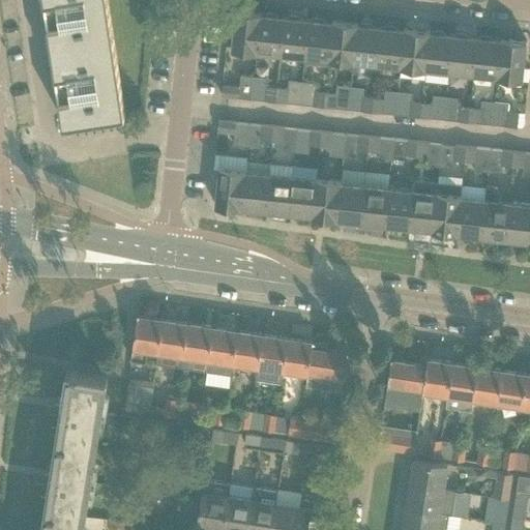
[(108,0),(45,0),(64,123),(125,114),(108,0)]
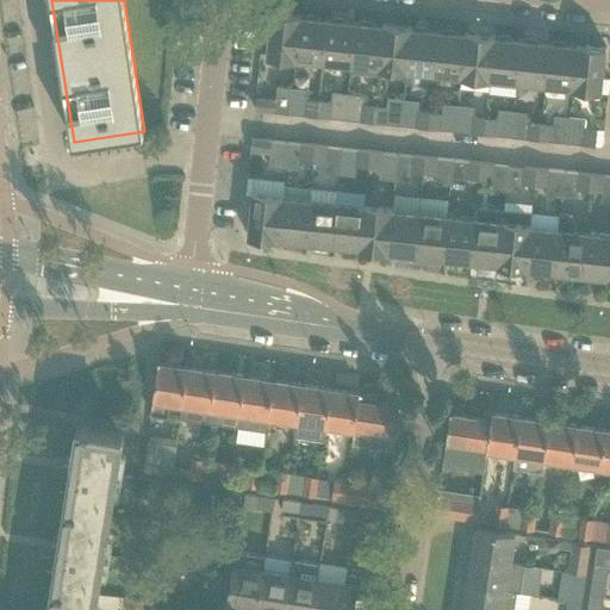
[(267,57),(296,61),(296,58),(300,17),(300,16),(272,12),(267,57)]
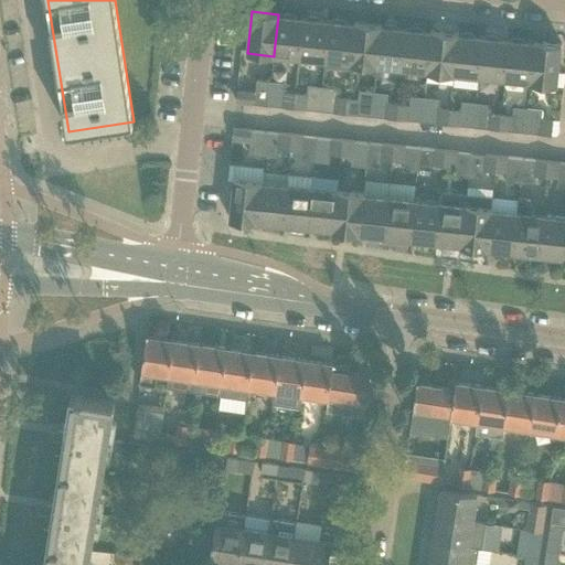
[(278,16),(274,54),(300,57),(304,18),(295,17),(295,16),(291,13),(284,12),(280,13),(280,16),(278,16)]
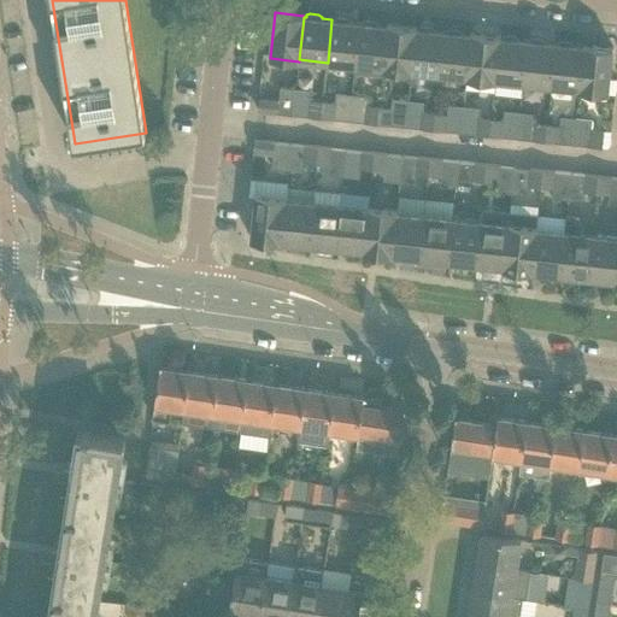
[(328,63),(356,65),(360,23),(348,22),(348,19),(346,17),(338,17),(334,18),(334,19),(331,19),(328,63)]
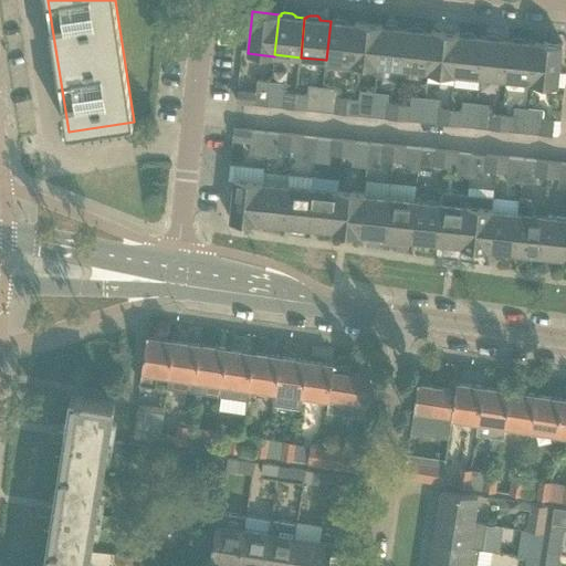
[(352,64),(356,23),(346,22),(346,20),(343,19),(335,18),(333,19),(332,21),(331,21),(326,60),(325,66),(352,70),(352,64)]
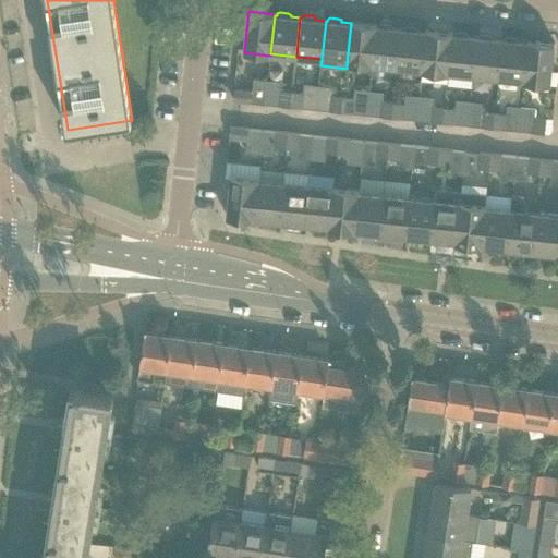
[(347,63),(372,67),(373,64),(376,25),(377,24),(351,22),(351,23),(347,63)]
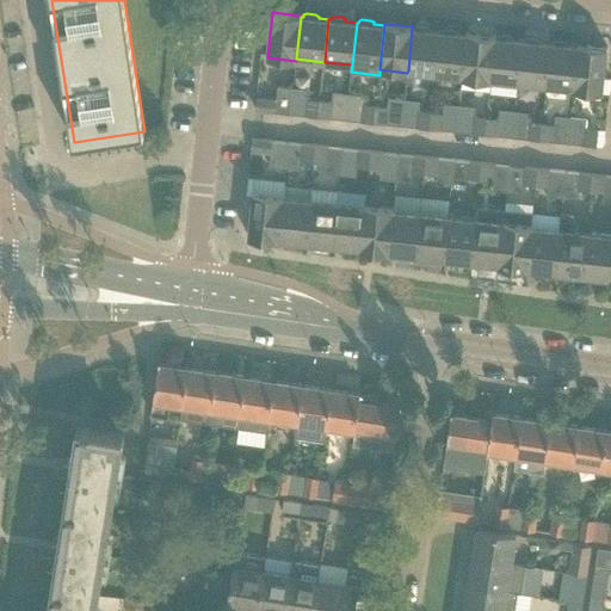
[(412,28),(408,71),(436,74),(440,31),(430,30),(430,28),(426,26),(418,25),(415,26),(414,29),(412,28)]
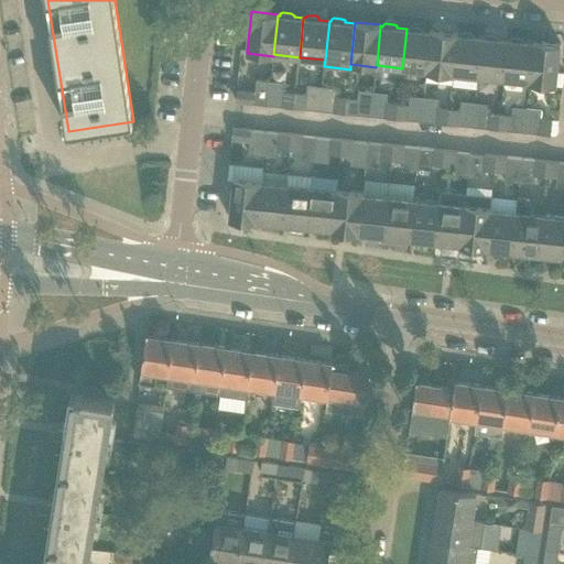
[(407,29),(402,68),(427,71),(432,31),(421,30),(422,29),(419,26),(411,25),(408,26),(408,29),(407,29)]
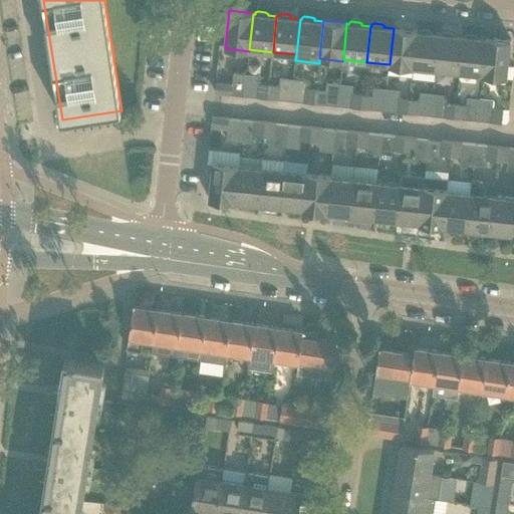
[(390,65),(413,68),(413,67),(417,31),(417,30),(394,27),(394,28),(390,64),(390,65)]
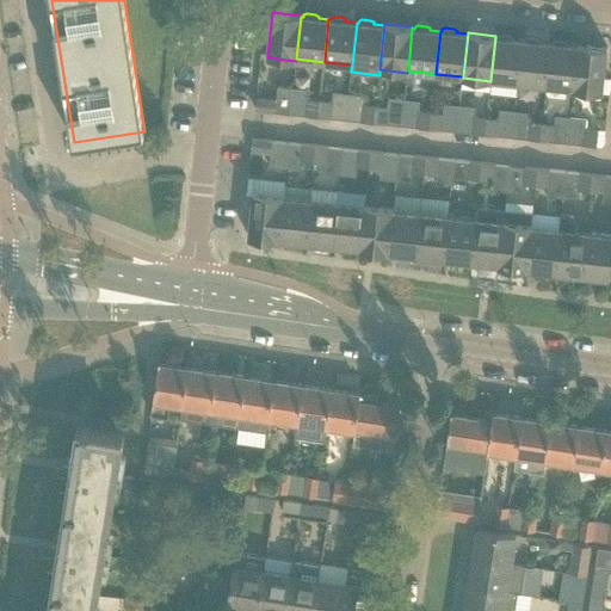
[(495,37),(491,80),(519,82),(523,39),(512,38),(513,37),(510,35),(501,34),(498,35),(498,37),(495,37)]
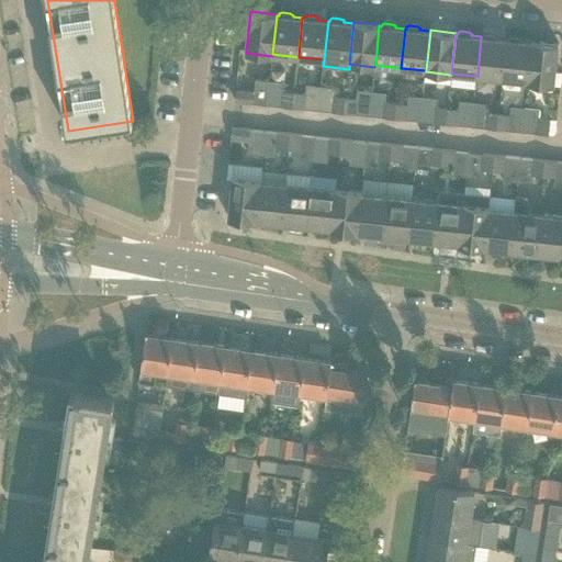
[(478,76),(503,79),(507,40),(496,38),(496,36),(494,35),(486,34),(483,35),(483,36),(481,36),(478,76)]
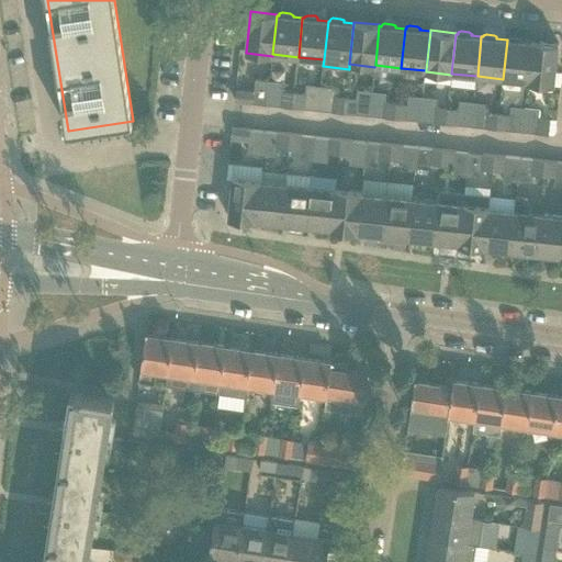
[(527,82),(528,82),(532,41),(531,41),(531,42),(523,41),(523,38),(519,37),(512,36),(508,37),(508,40),(507,40),(503,79),(527,81),(527,82)]
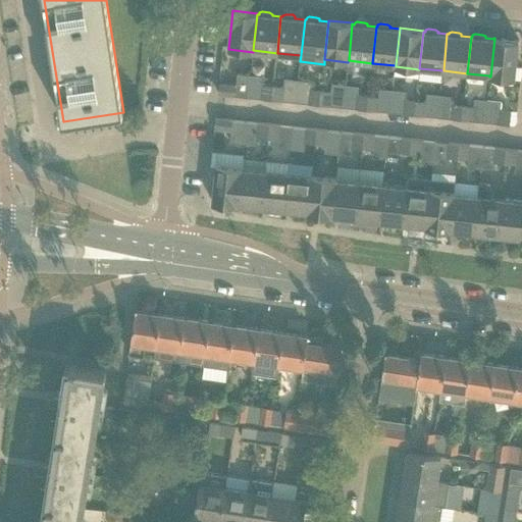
[(494,38),(490,76),(515,80),(519,40),(494,38)]
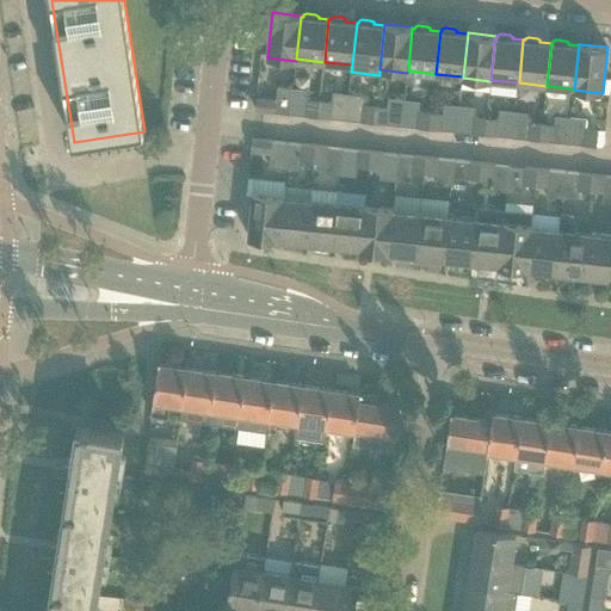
[(257,98),(255,110),(275,112),(276,100),(257,98)]
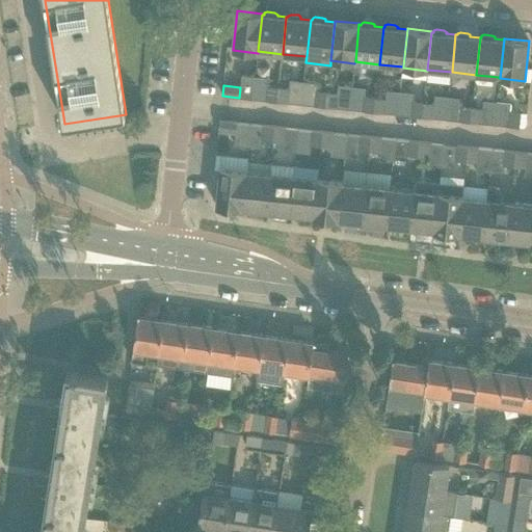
[(268,86),(266,100),(277,101),(277,100),(277,98),(278,87),(271,87),(268,86)]
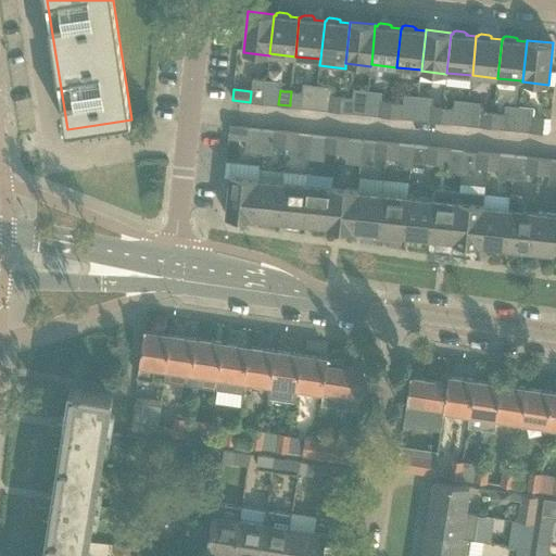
[(290,104),(290,105),(301,106),(302,92),(291,91),(290,102),(290,104)]
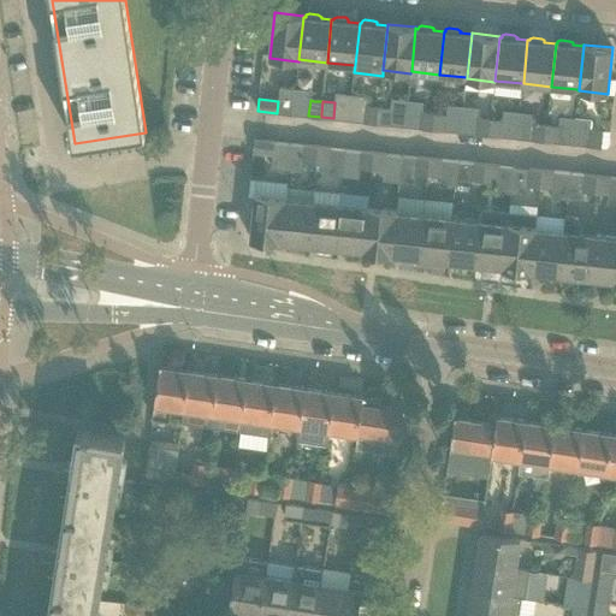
[(366,106),(365,122),(367,122),(378,123),(378,122),(378,119),(379,107),(369,106),(367,106),(366,106)]
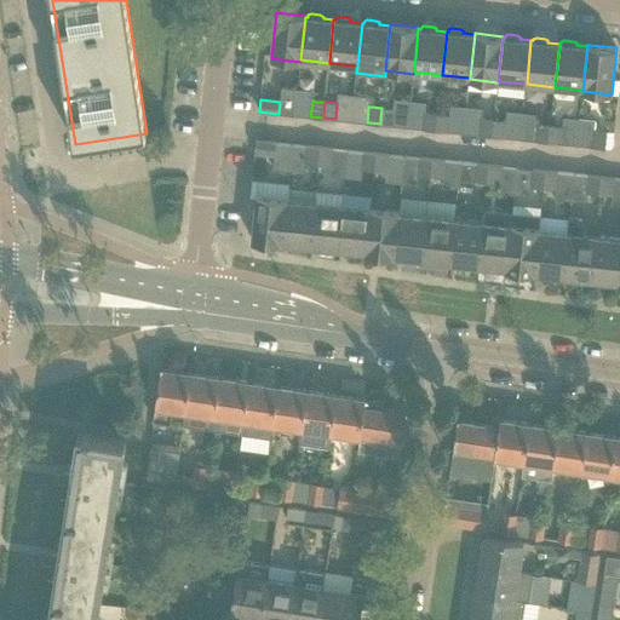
[(380,122),(380,124),(391,125),(394,109),(382,108),(380,120),(380,122)]
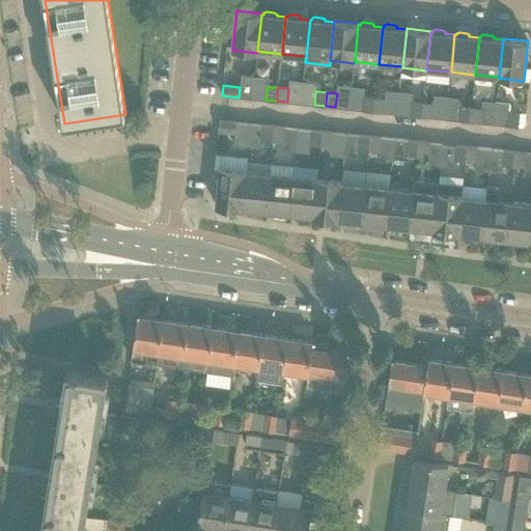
[(364,96),(362,110),(365,111),(373,112),(373,110),(373,109),(375,98),(367,96),(364,96)]
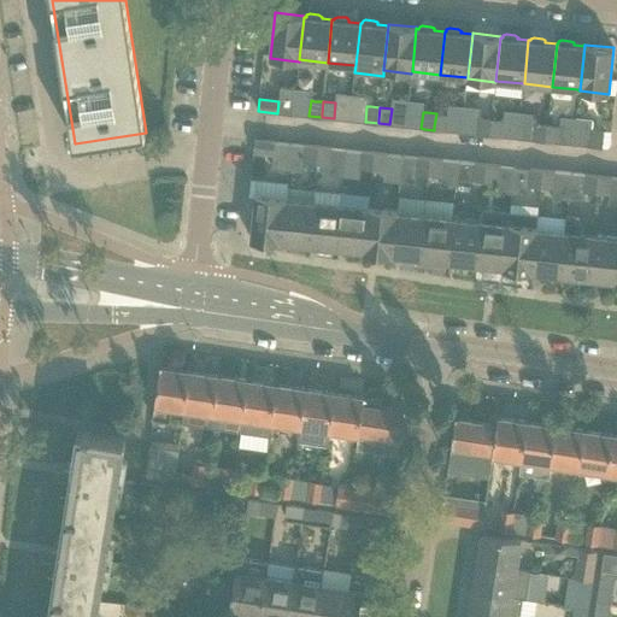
[(434,128),(434,130),(446,131),(448,115),(436,113),(434,127),(434,128)]
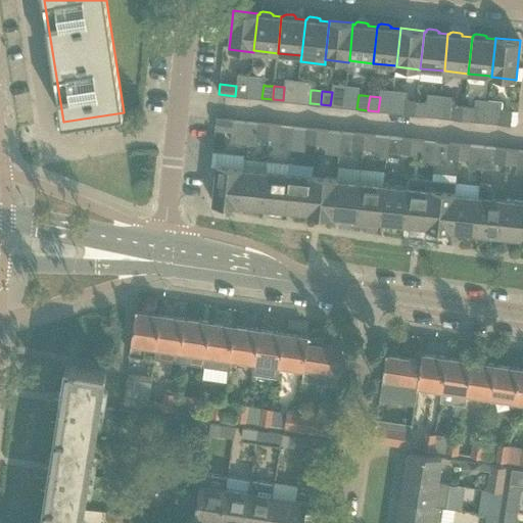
[(406,100),(405,113),(416,114),(416,113),(416,111),(417,101),(410,100),(406,100)]
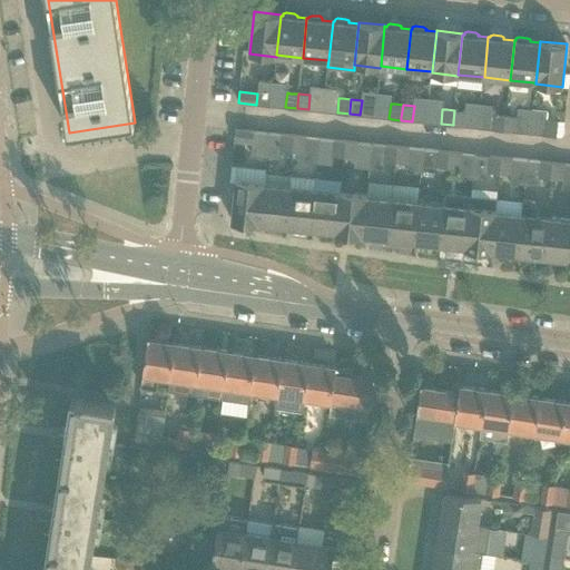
[(532,109),(530,134),(543,135),(546,120),(547,111),(547,110),(532,109)]
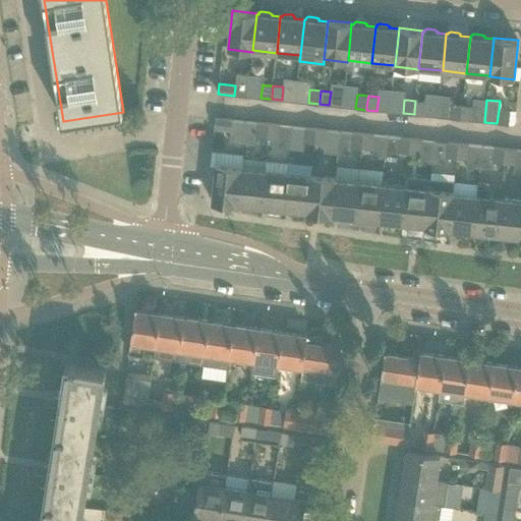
[(414,113),(414,114),(423,115),(425,102),(415,101),(414,111),(414,113)]
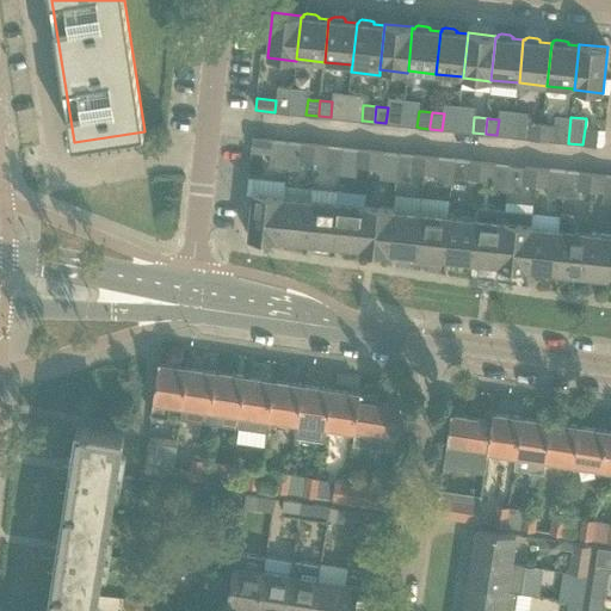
[(530,123),(529,139),(541,140),(541,139),(542,136),(543,124),(534,123),(530,123)]
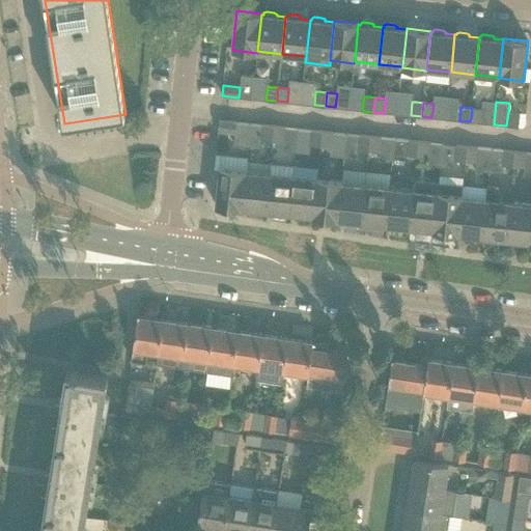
[(470,120),(470,121),(480,122),(482,109),(472,108),(471,118),(470,120)]
